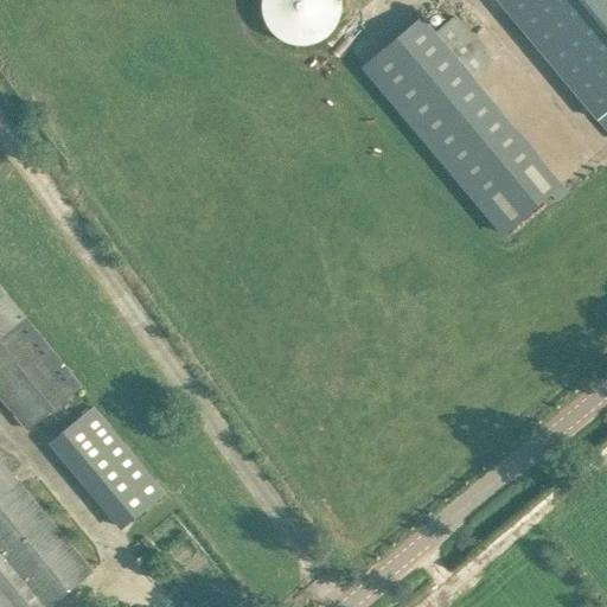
[(319,42),(325,38),(333,29),(338,20),(342,8),(340,0),(262,0),(262,1),(262,10),(264,19),(268,26),(272,32),(278,37),(287,42),(293,45),(300,45),(312,44),(319,42)]
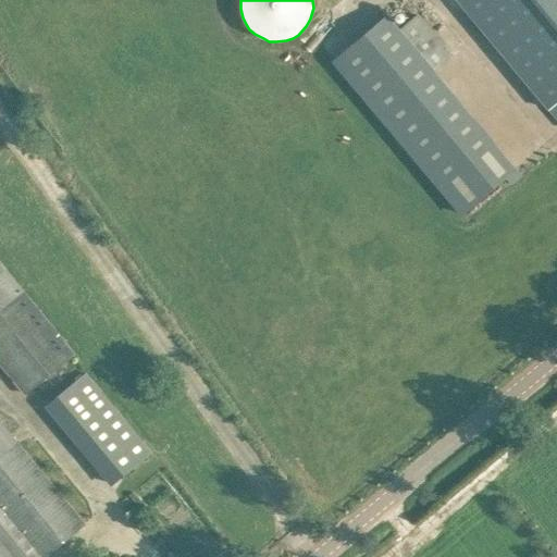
[(556,0),(459,0),(556,115),(556,0)]
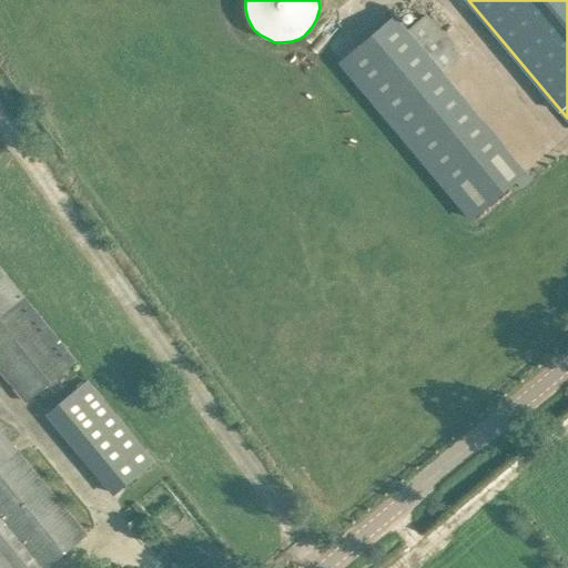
[(446,70),(409,29),(395,13),(341,62),(376,104),(411,145),(466,99),(444,72),(446,70)]
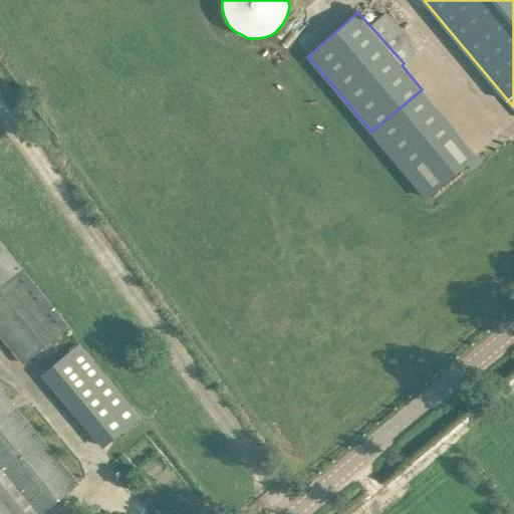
[(476,155),(477,155),(456,131),(406,173),(427,197),(476,155)]
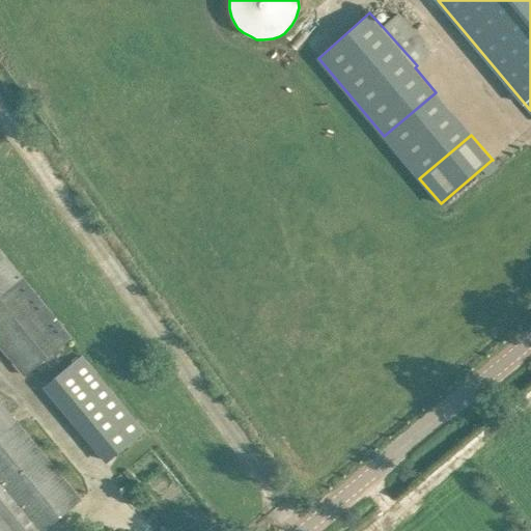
[(70,337),(0,250),(0,344),(24,374),(70,337)]
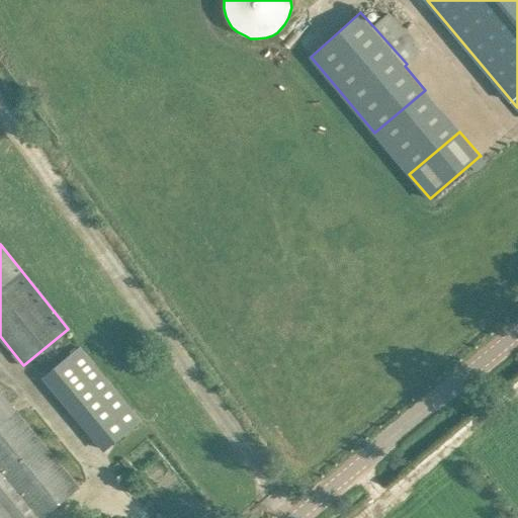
[(46,377),(105,449),(141,419),(81,347),(46,377)]
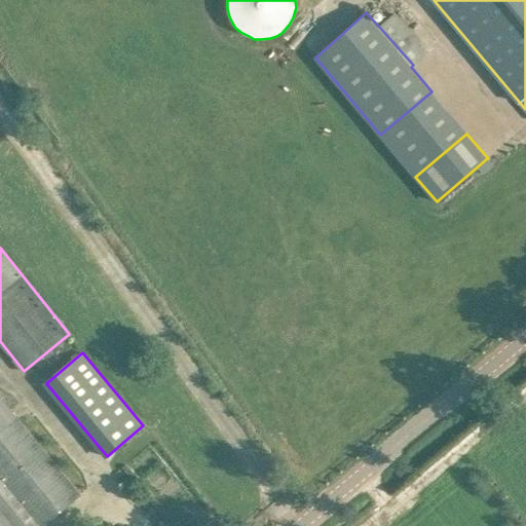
[(0,525),(29,525),(37,520),(41,525),(80,494),(0,397),(0,525)]
